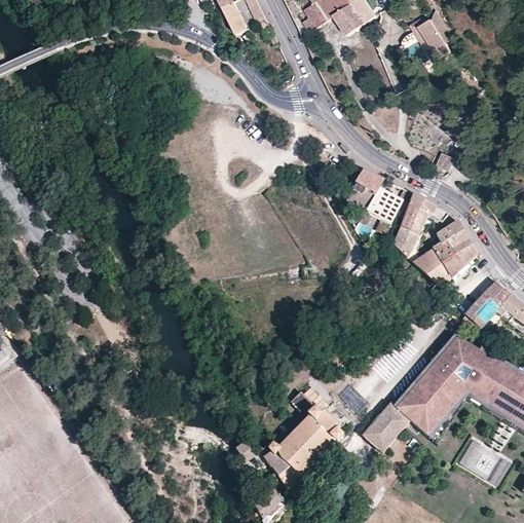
[(233,0),(222,5),(235,33),(247,27),(233,0)]
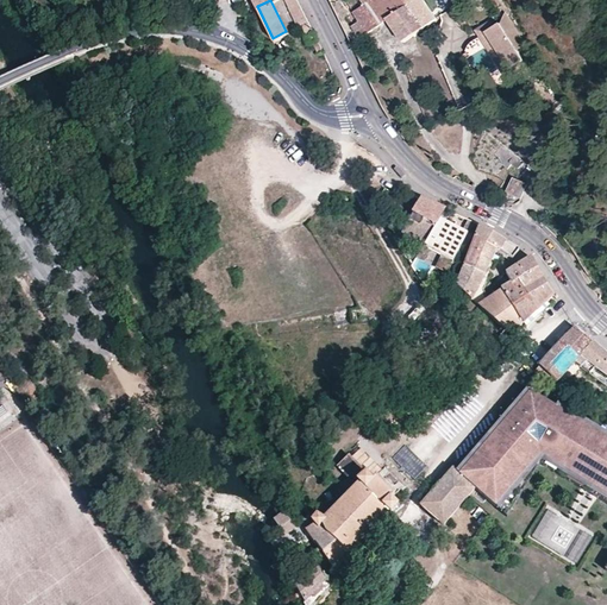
[(286,0),(298,25),(300,24),(310,42),(311,41),(318,52),(323,50),(313,31),(305,13),(298,0),(286,0)]
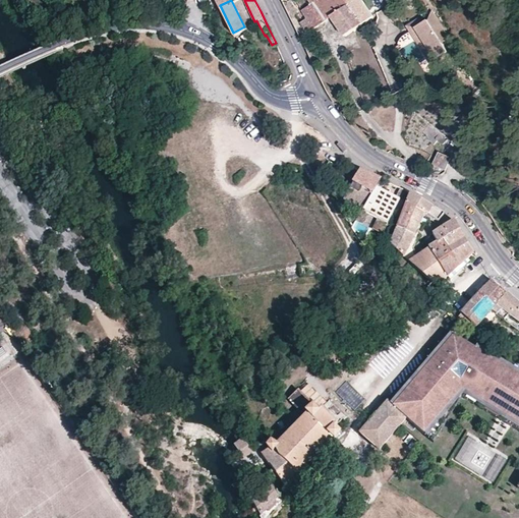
[(311,0),(310,1),(322,17),(329,13),(348,1),(347,0),(311,0)]
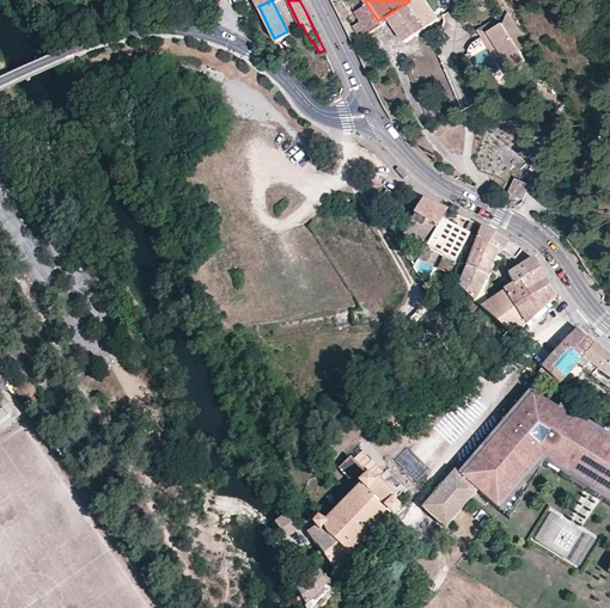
[(408,0),(409,1),(425,24),(435,16),(434,13),(429,5),(426,0),(408,0)]
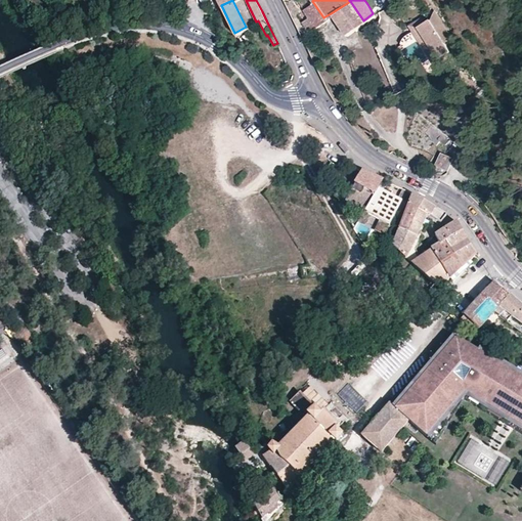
[(301,19),(307,29),(323,17),(312,1),(302,7),(307,15),(301,19)]
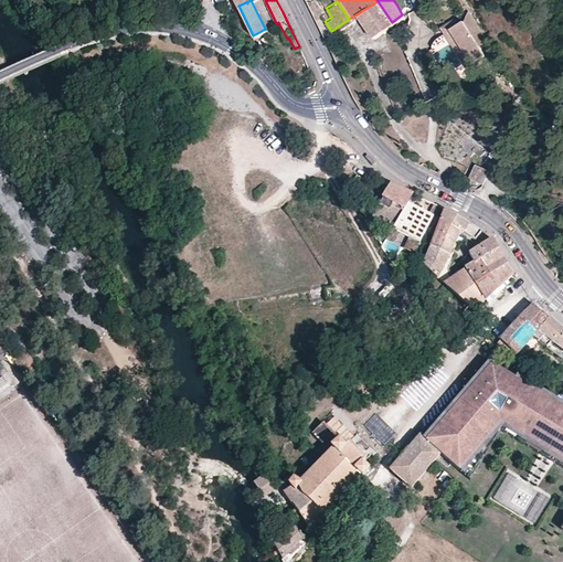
[(378,1),(357,14),(371,35),(392,22),(378,1)]
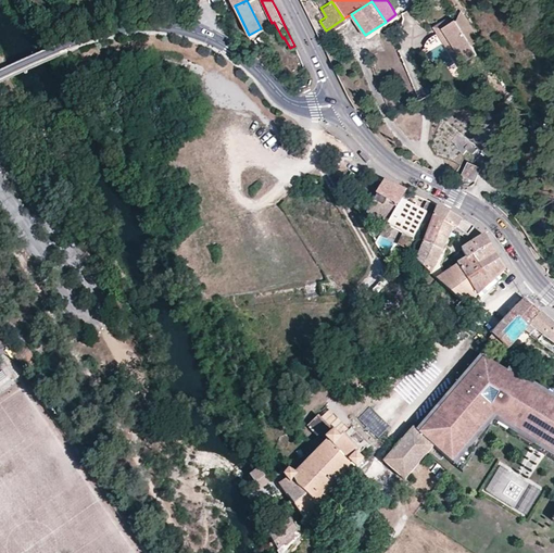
[(445,17),(433,26),(460,64),(463,62),(457,53),(460,52),(443,27),(449,23),(445,17)]
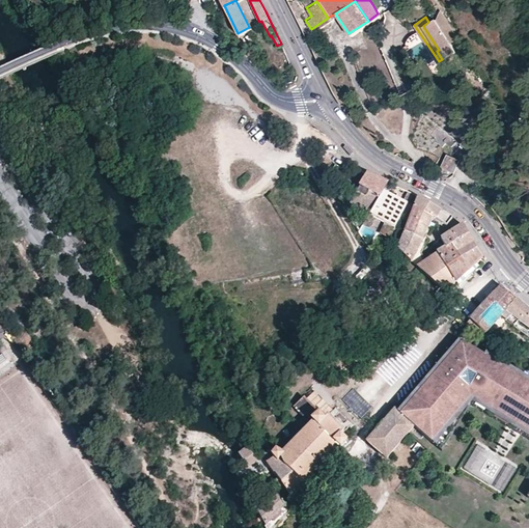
[(434,19),(428,22),(423,26),(439,50),(437,51),(442,59),(455,50),(434,19)]
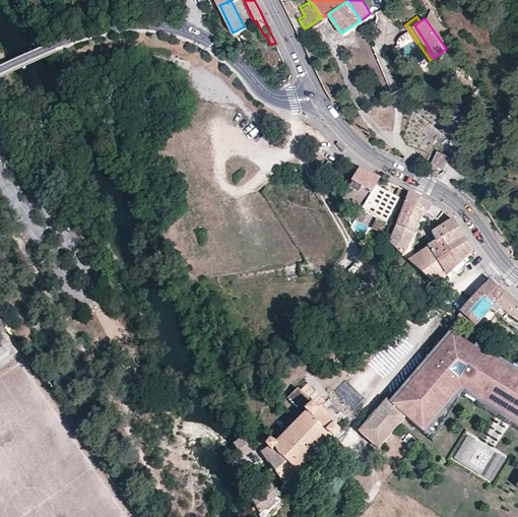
[(444,134),(411,108),(411,109),(410,109),(398,138),(421,146),(427,138),(430,141),(434,136),(439,140),(444,134)]
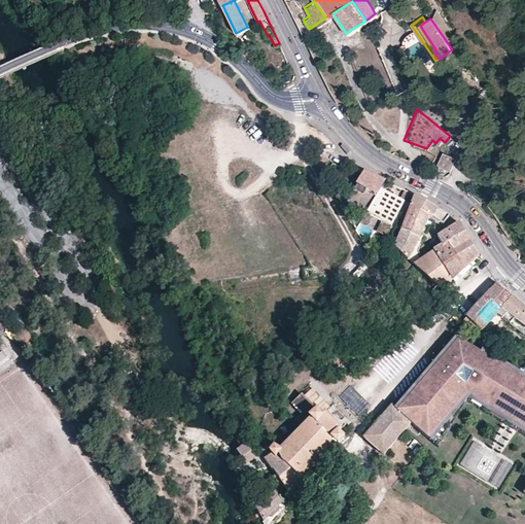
[(452,156),(442,151),(435,164),(448,168),(452,156)]
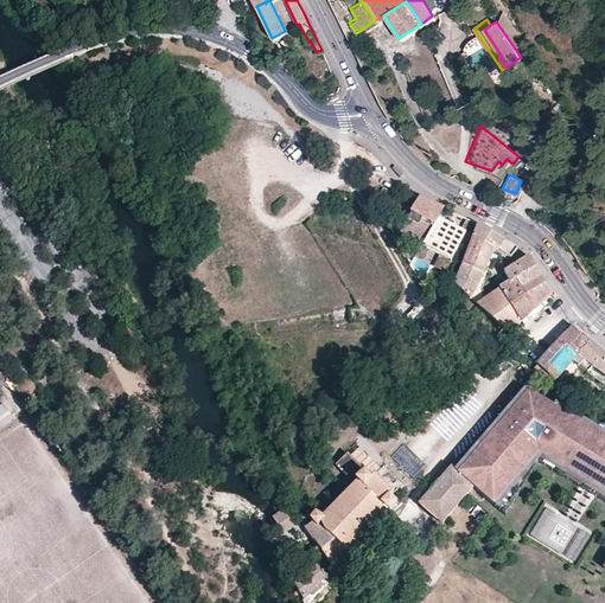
[(441,206),(418,197),(399,230),(406,233),(408,230),(424,238),(441,206)]
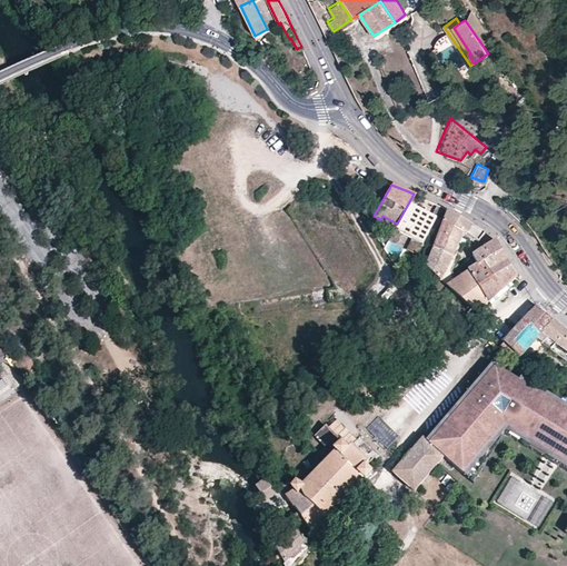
[(435,215),(413,204),(398,230),(421,242),(435,215)]
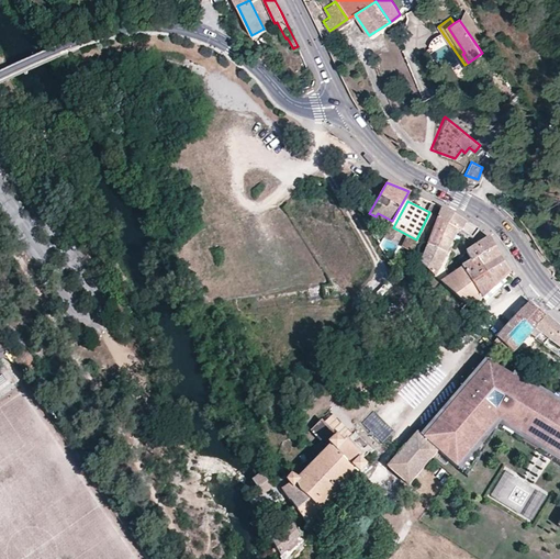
[(441,207),(437,216),(436,216),(457,227),(471,234),(478,226),(472,224),(457,215),(441,207)]
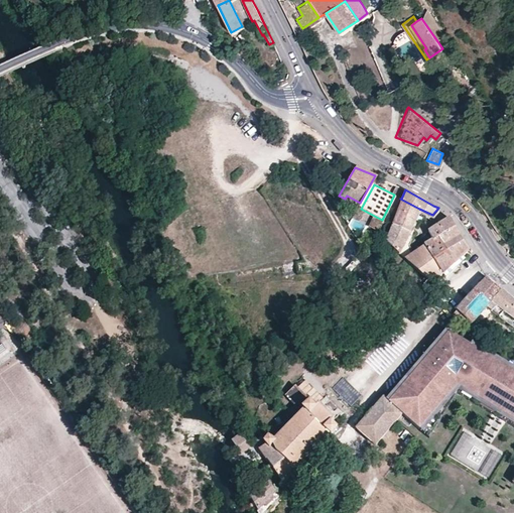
[(415,219),(419,209),(400,199),(391,223),(409,231),(415,219)]
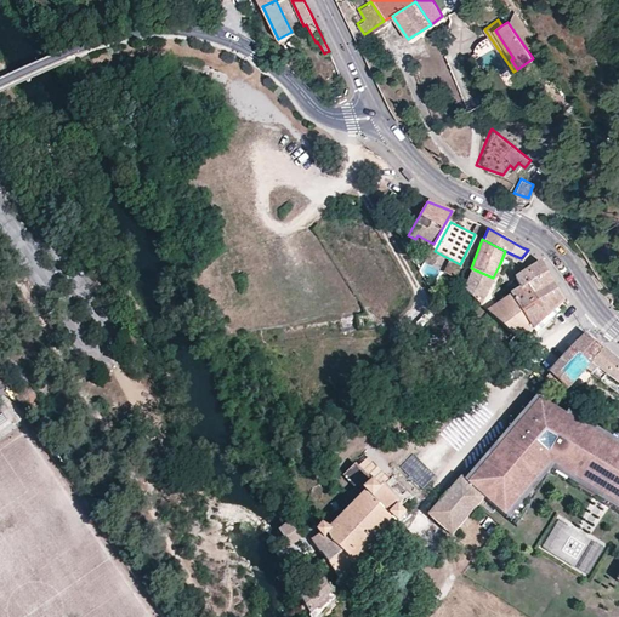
[(539,260),(526,268),(539,287),(552,280),(539,260)]
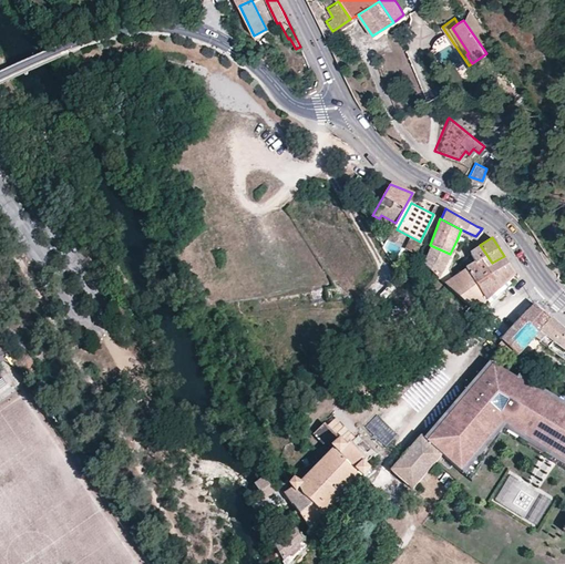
[(423,262),(439,276),(450,254),(430,245),(424,258),(423,262)]
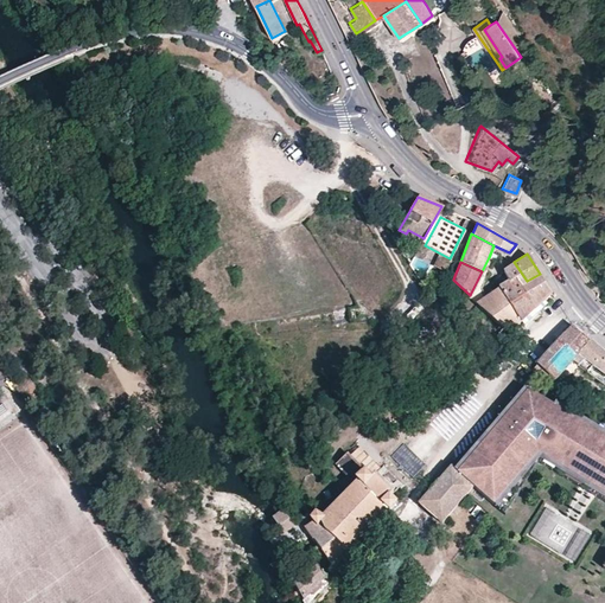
[(527,281),(514,262),(503,268),(509,278),(498,284),(508,302),(523,290),(521,286),(527,281)]
